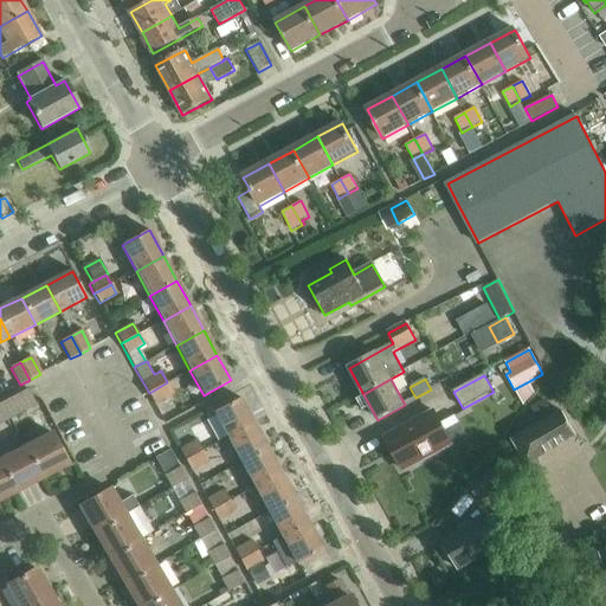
[(174,394),(167,382),(149,393),(155,404),(174,394)]
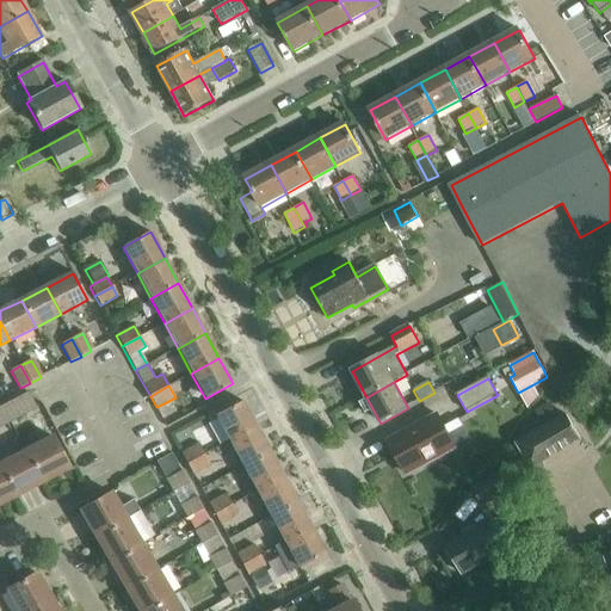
[(18,419),(38,408),(30,393),(10,402),(18,419)]
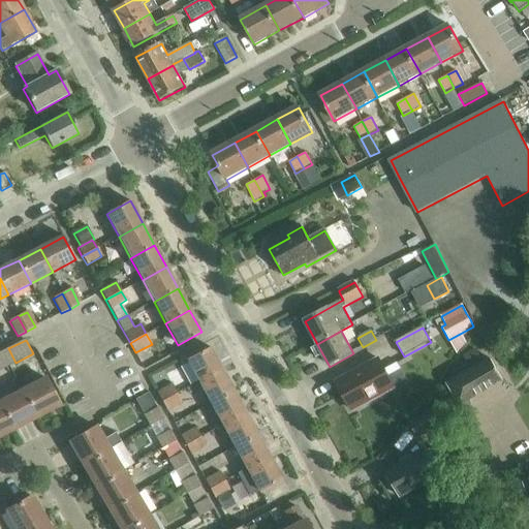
[(186,361),(198,383),(222,370),(210,347),(186,361)]
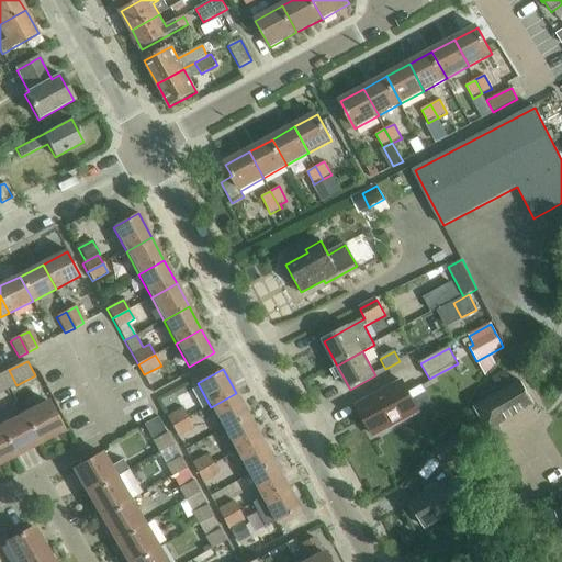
[(0,393),(17,385),(9,370),(0,374),(0,393)]
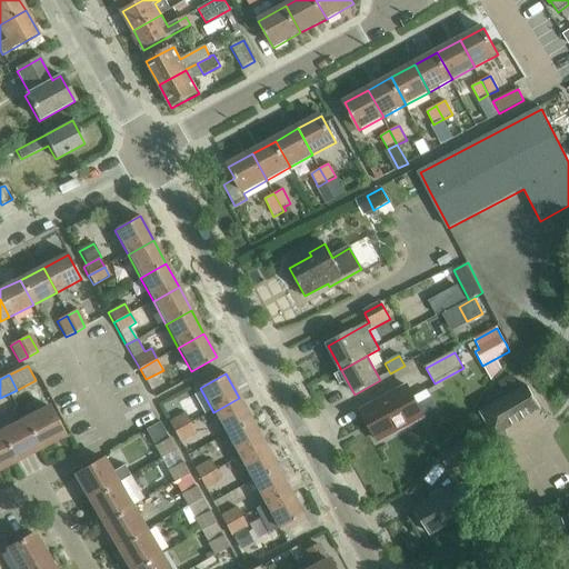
[(511,376),(499,382),(507,396),(518,389),(511,376)]
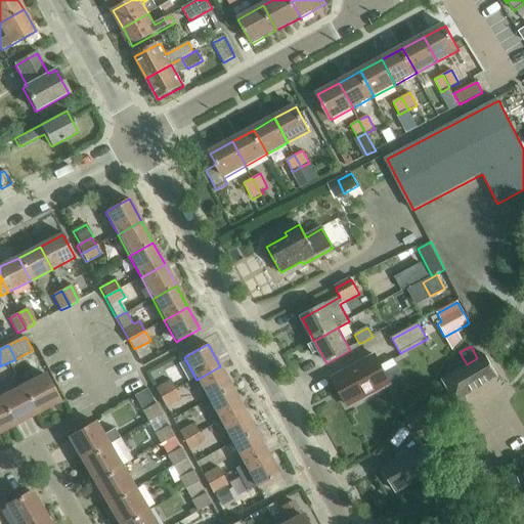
[(485,355),(443,380),(457,406),(467,401),(464,397),(498,378),(485,355)]
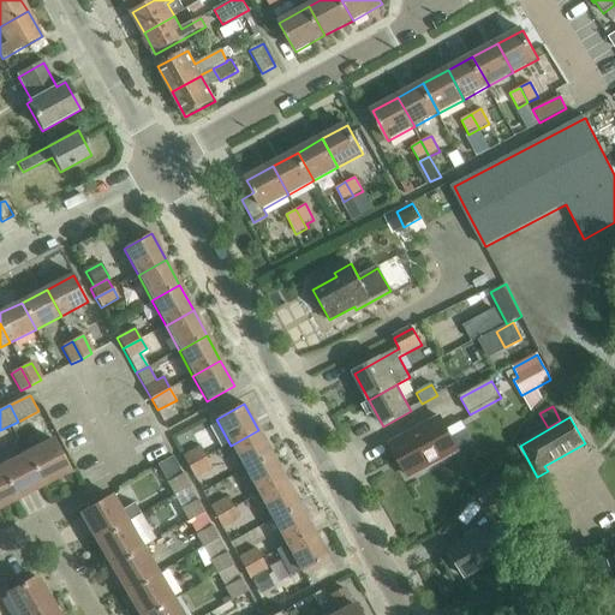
[(392,446),(411,479),(454,455),(459,452),(441,418),(392,446)]
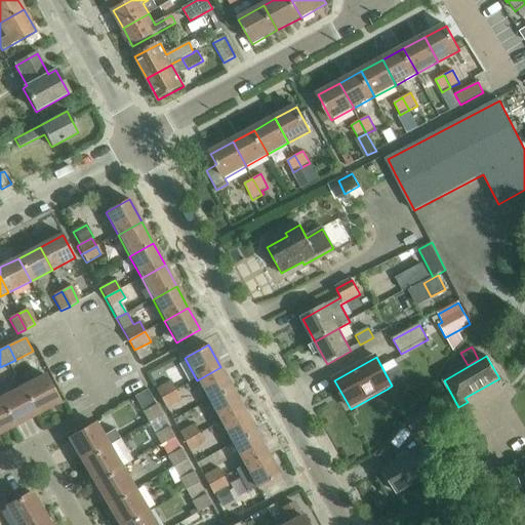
[(233,389),(220,367),(197,380),(209,402),(233,389)]
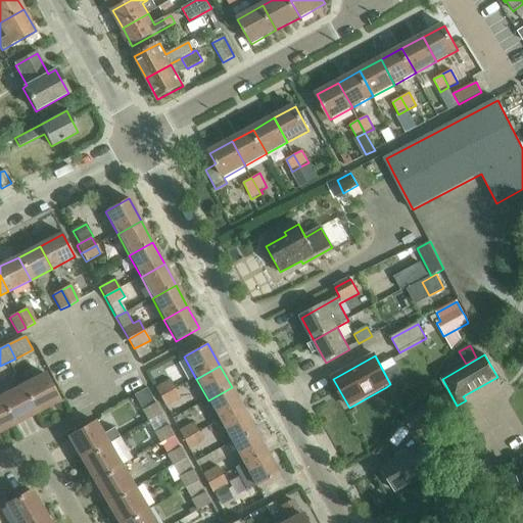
[(45,374),(22,386),(37,414),(60,401),(45,374)]
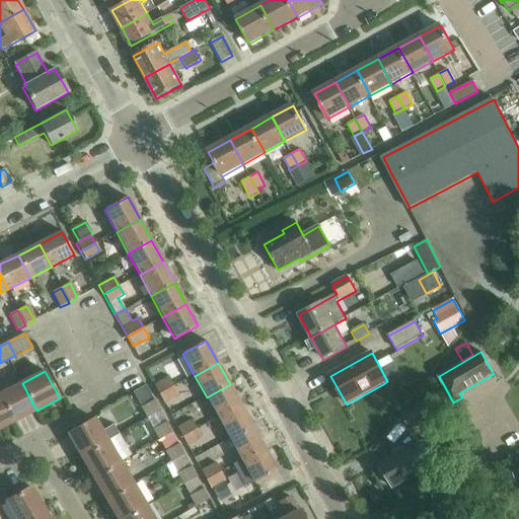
[(158,383),(154,385),(158,394),(163,402),(177,394),(173,386),(168,377),(165,379),(158,383)]
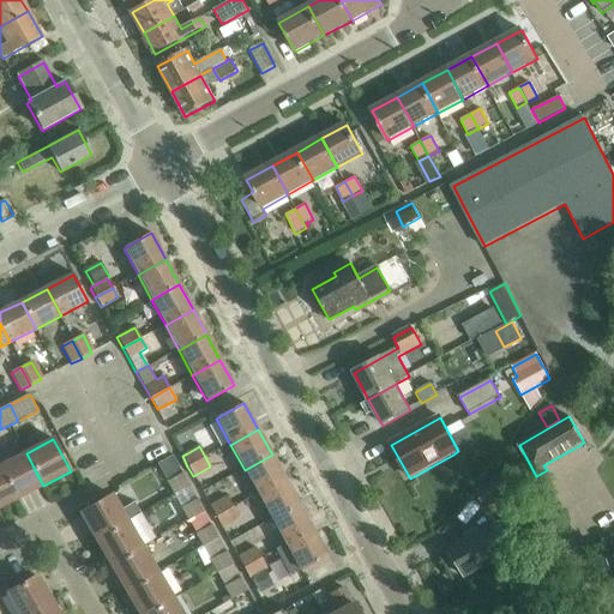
[(26,453),(0,467),(17,499),(43,486),(26,453)]
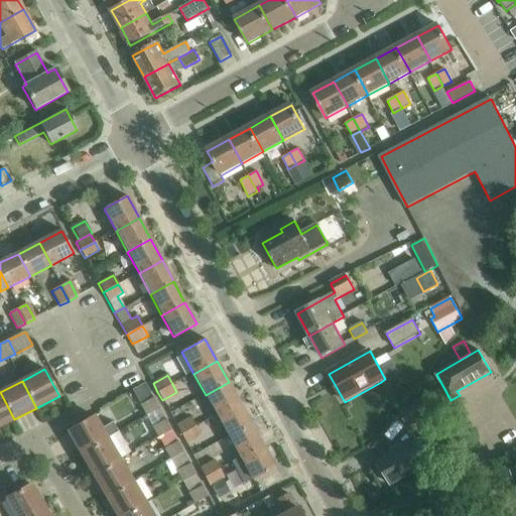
[(240,403),(229,382),(206,395),(217,416),(240,403)]
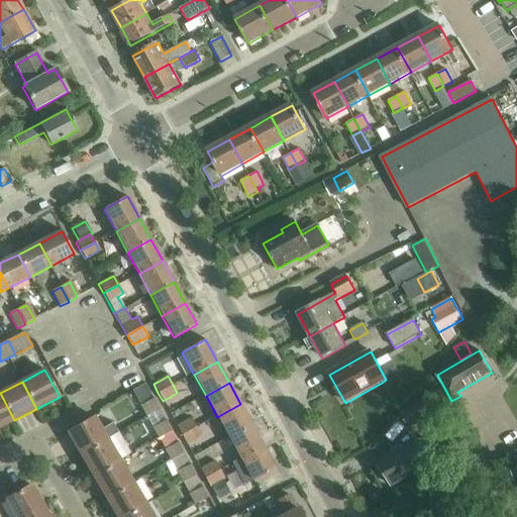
[(0,393),(0,427),(14,420),(0,393)]
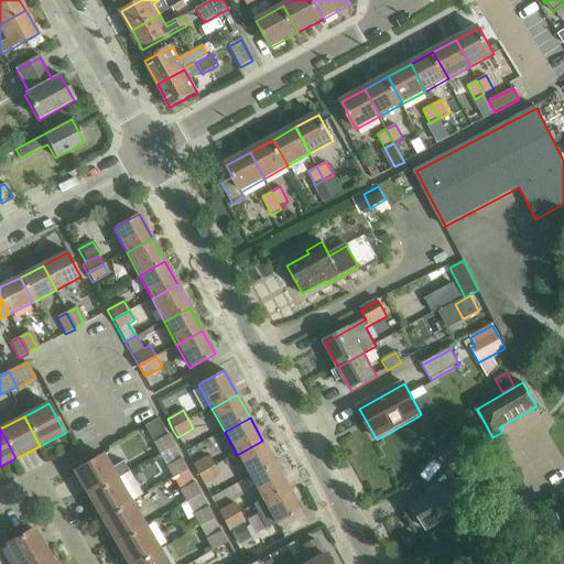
[(167,435),(152,443),(159,455),(160,454),(174,446),(167,435)]
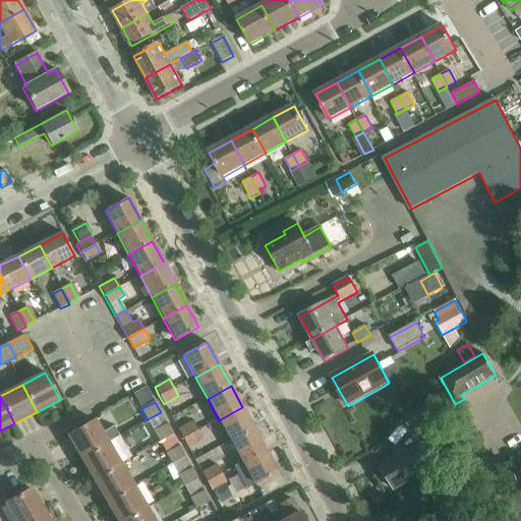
[(436,418),(427,403),(403,416),(411,431),(436,418)]
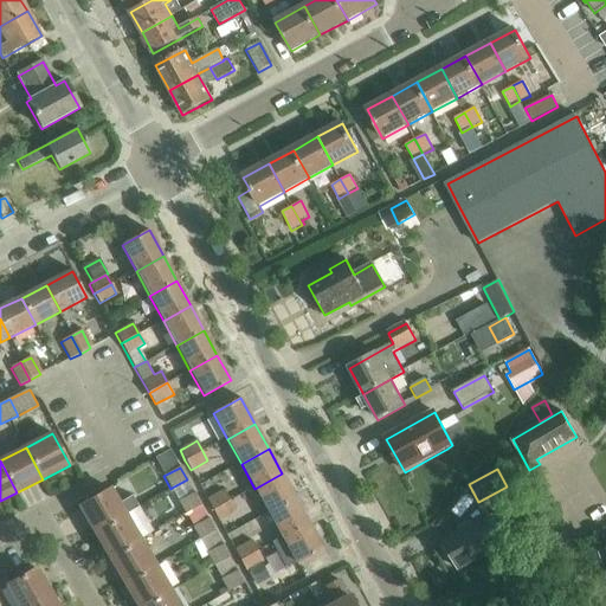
[(296,498),(282,474),(255,489),(269,514),(296,498)]
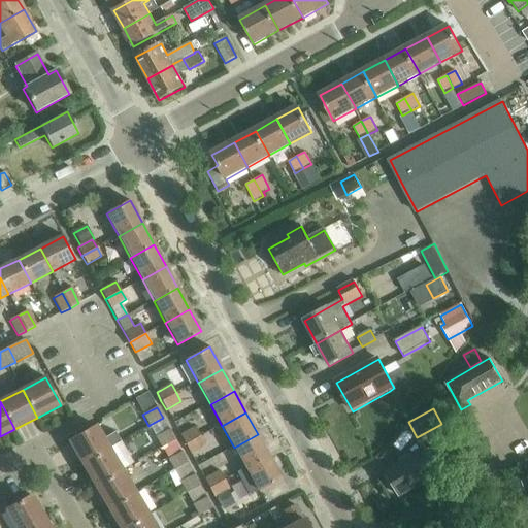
[(163,418),(150,425),(156,436),(155,437),(161,448),(162,448),(174,440),(175,439),(169,428),(169,429),(163,418)]
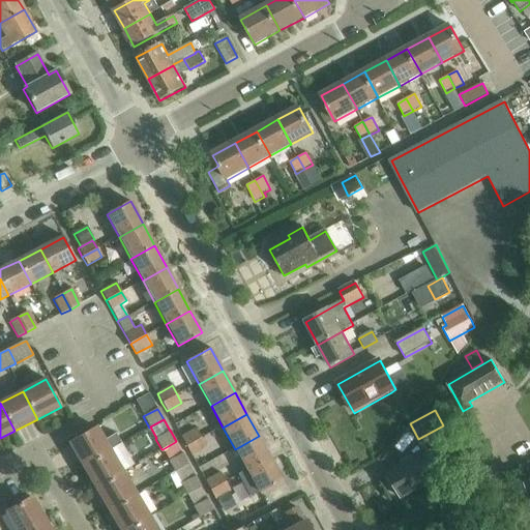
[(190,455),(206,447),(196,428),(179,436),(190,455)]
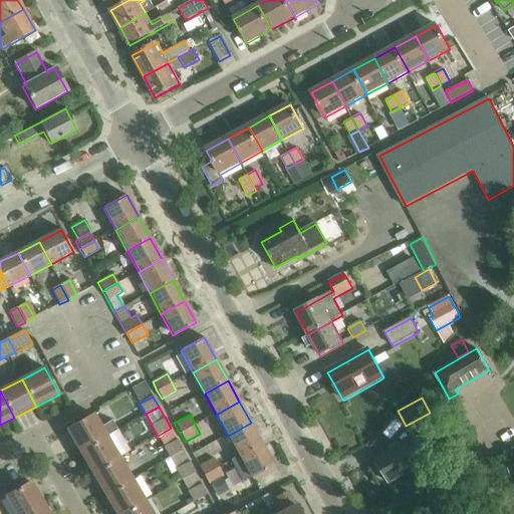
[(93,416),(66,433),(79,455),(107,439),(117,432),(111,422),(100,428),(93,416)]
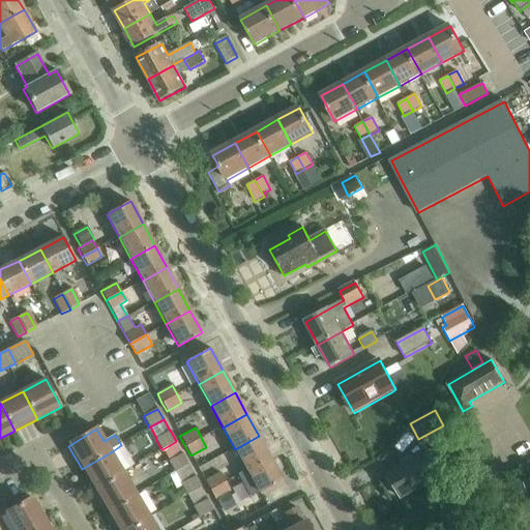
[(270,458),(259,436),(235,449),(246,471),(270,458)]
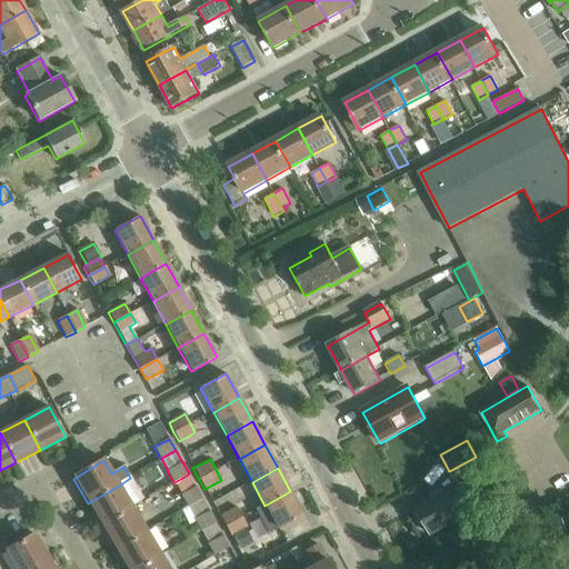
[(188,475),(175,482),(181,495),(180,496),(187,507),(202,498),(196,486),(189,473),(188,475)]
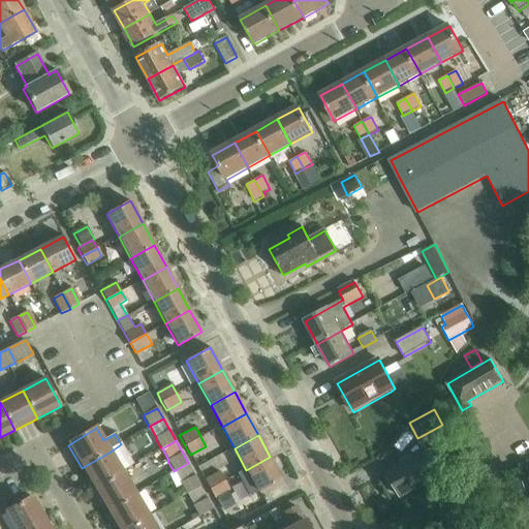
[(400,497),(436,477),(446,471),(433,448),(415,458),(386,474),(400,497)]
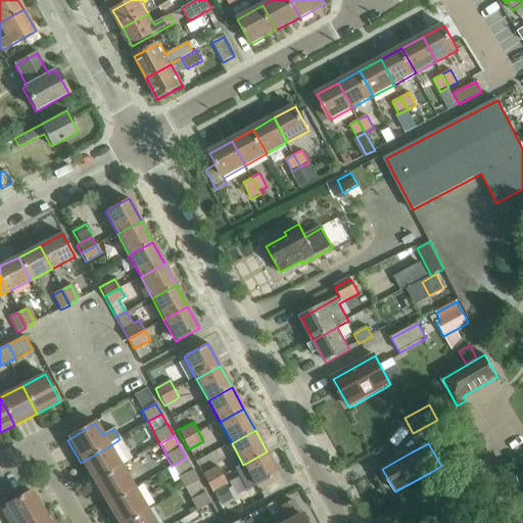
[(122,468),(109,446),(81,463),(94,484),(122,468)]
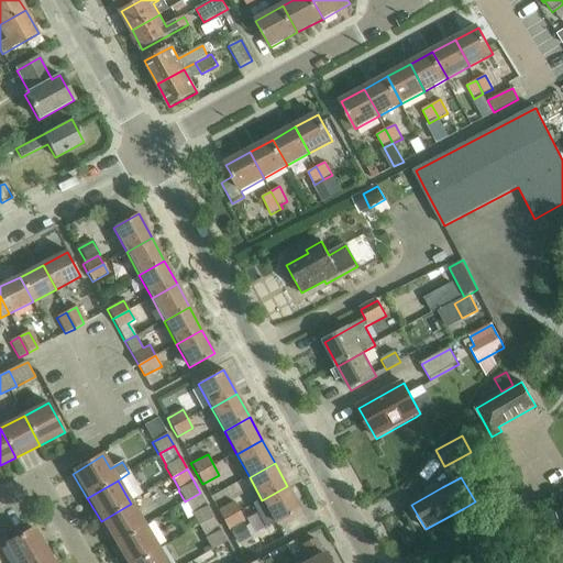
[(300,510),(287,486),(262,500),(275,523),(300,510)]
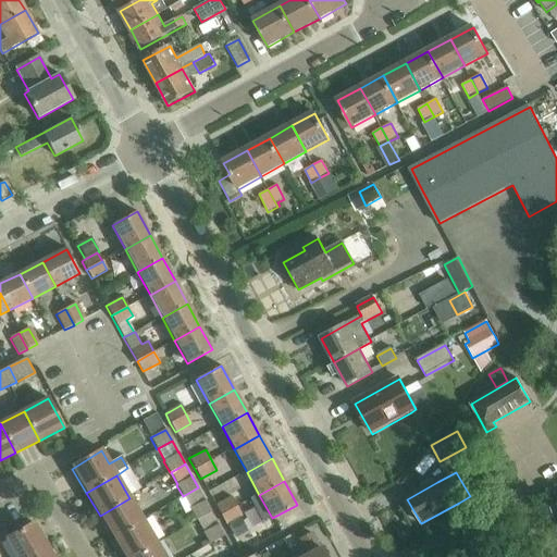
[(485,481),(471,489),(478,502),(493,494),(485,481)]
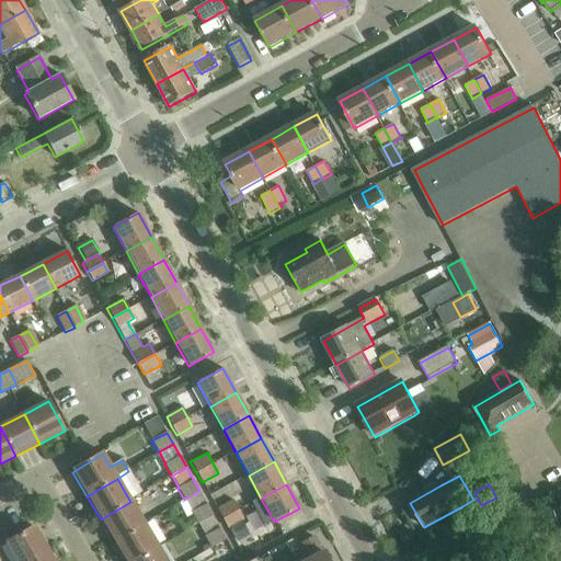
[(243,519),(232,499),(217,507),(228,528),(243,519)]
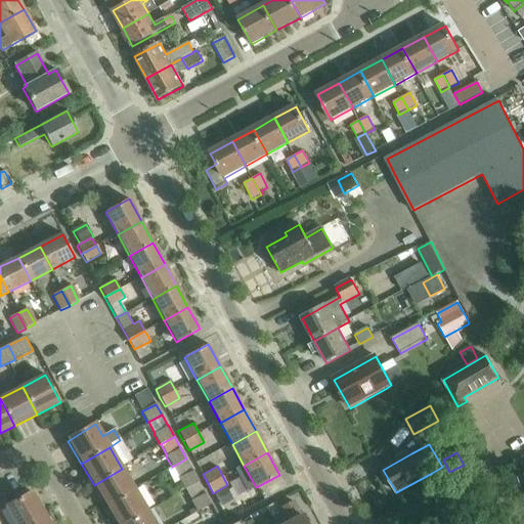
[(135,490),(122,469),(94,485),(107,507),(135,490)]
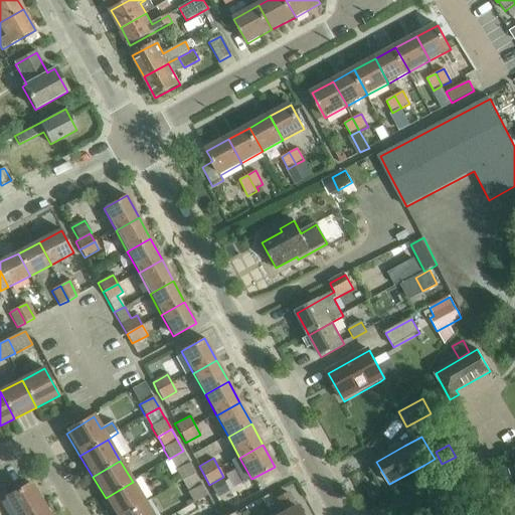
[(195,473),(189,462),(175,470),(181,481),(195,473)]
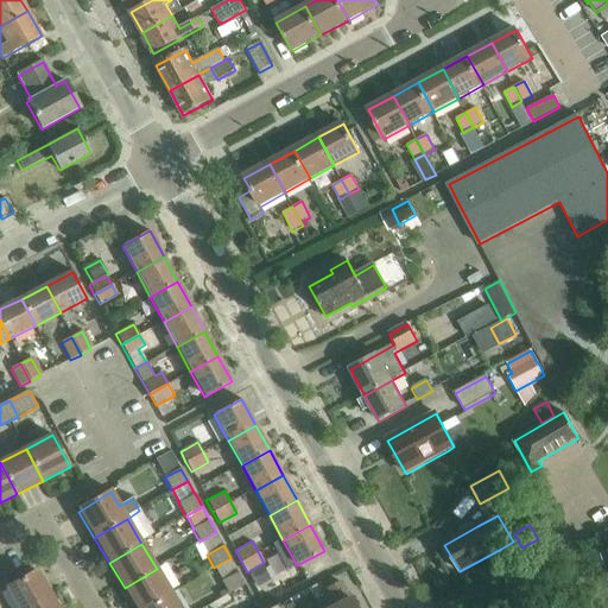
[(147,607),(172,594),(157,569),(125,588),(135,607),(147,607)]
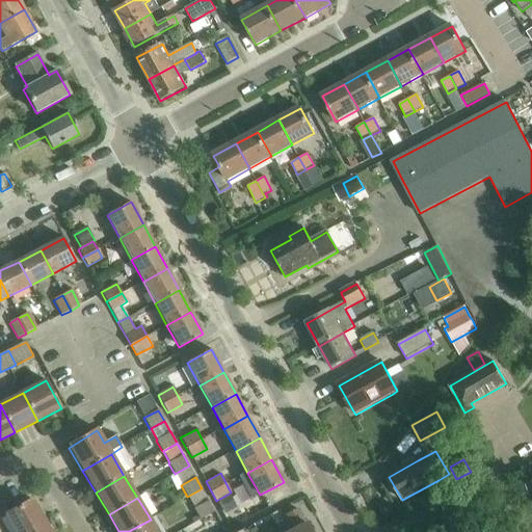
[(5,514),(16,531),(30,531),(45,523),(31,500),(5,514)]
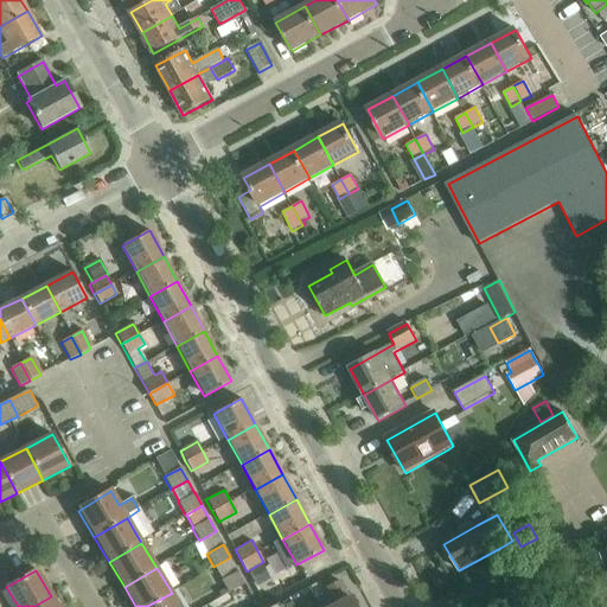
[(244,583),(237,570),(221,580),(228,593),(244,583)]
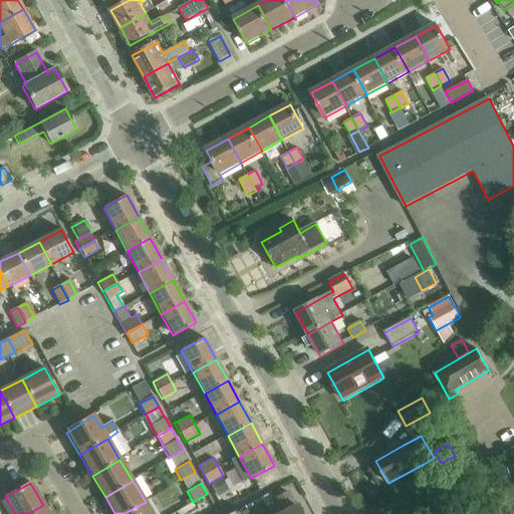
[(299,513),(294,505),(293,505),(287,493),(276,498),(283,511),(277,513),(299,513)]
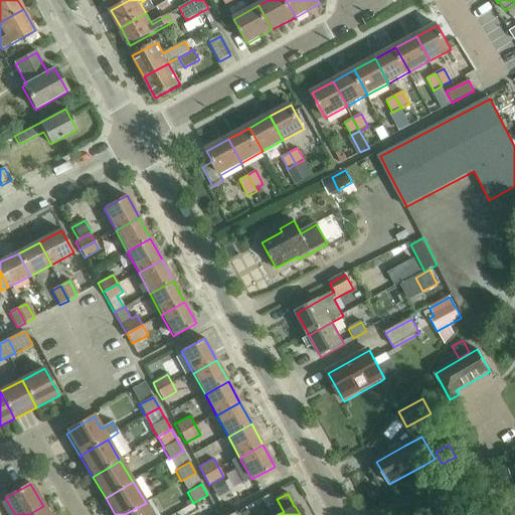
[(152,514),(146,503),(125,514),(152,514)]
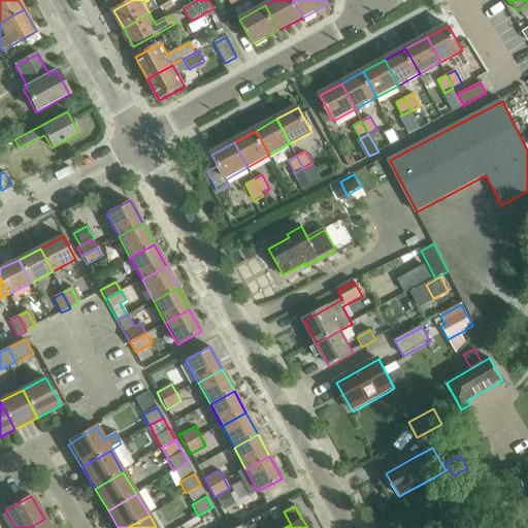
[(50,527),(44,519),(30,527),(50,527)]
